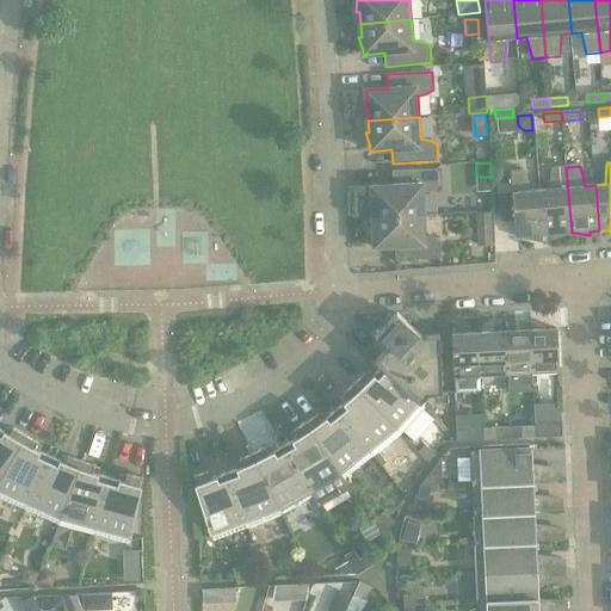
[(550,189),(541,190),(544,235),(554,235),(555,238),(568,234),(572,233),(566,167),(553,168),(550,189)]
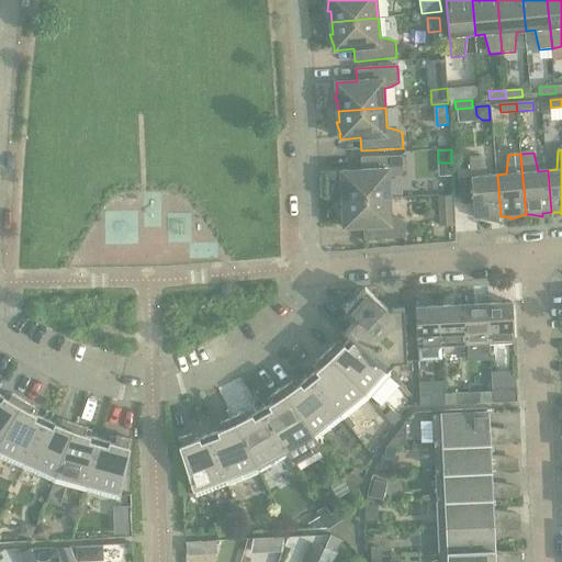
[(341,176),(343,176),(339,189),(343,188),(343,200),(390,198),(390,178),(391,178),(395,177),(400,175),(404,172),(403,156),(361,158),(361,170),(341,171),(341,176)]
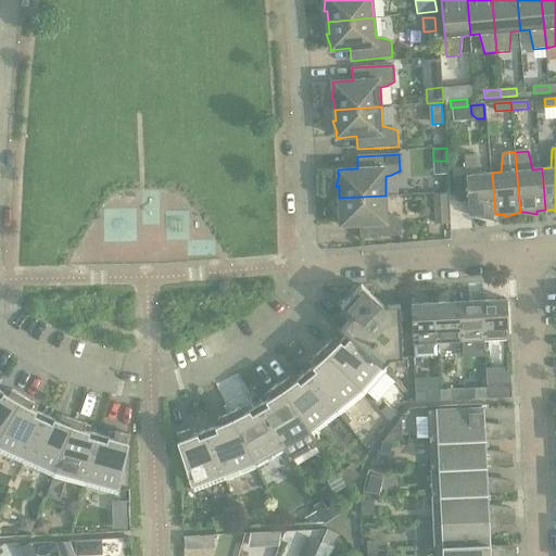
[(470,216),(475,216),(487,218),(488,215),(495,214),(492,173),(483,174),(479,155),(465,156),(466,175),(454,176),(456,202),(468,201),(470,216)]
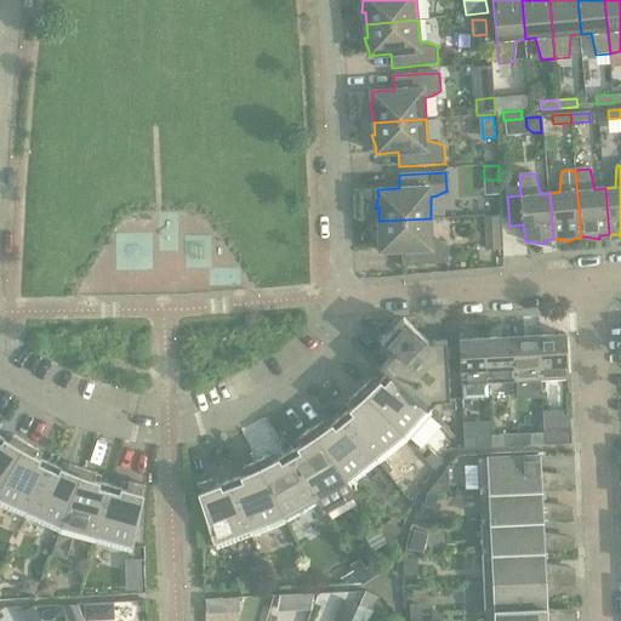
[(380,246),(380,252),(402,251),(403,265),(449,263),(448,245),(443,243),(438,241),(433,240),(432,240),(431,218),(379,221),(380,233),(376,233),(380,246)]
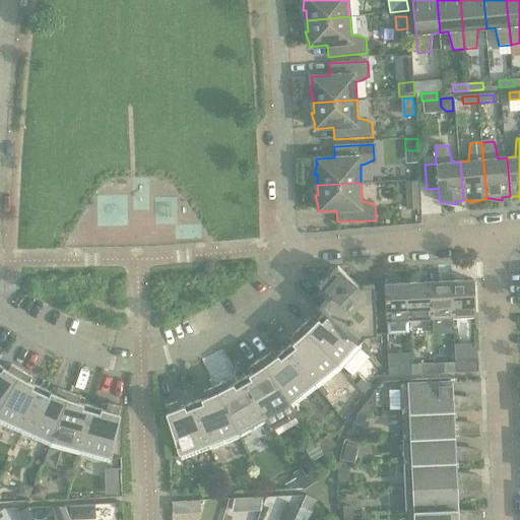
[(419,207),(418,183),(406,183),(407,208),(419,207)]
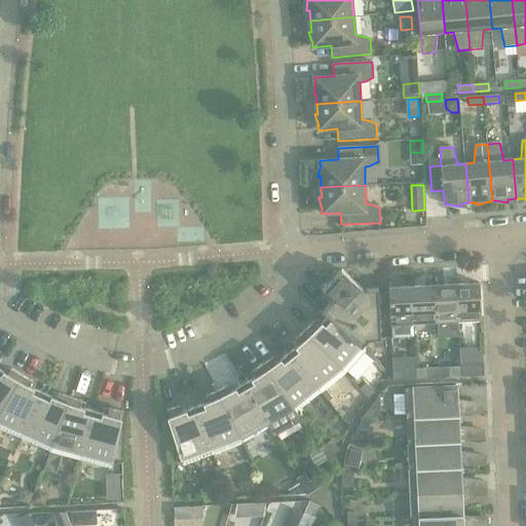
[(334,300),(324,311),(367,350),(367,349),(364,346),(370,340),(381,339),(379,289),(364,290),(342,270),(324,291),(334,300)]
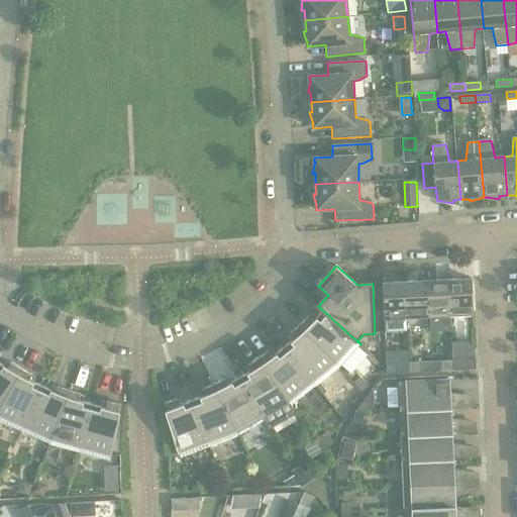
[(472,279),(448,280),(450,317),(474,315),(472,279)]
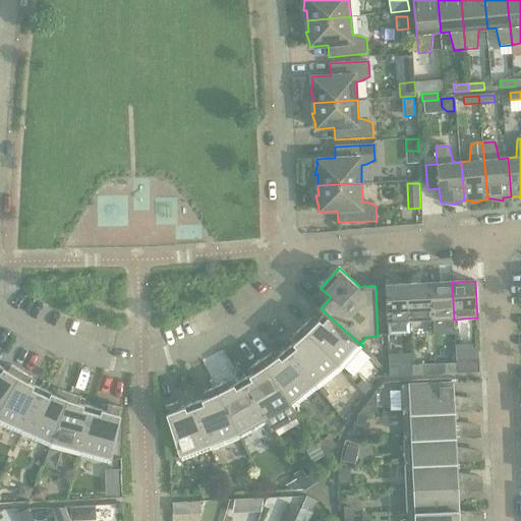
[(452,282),(430,283),(432,321),(454,320),(452,282)]
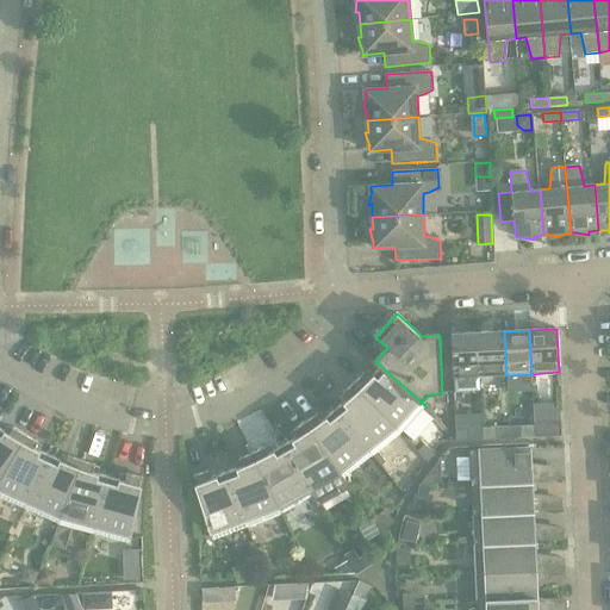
[(504,331),(478,332),(480,377),(506,375),(504,331)]
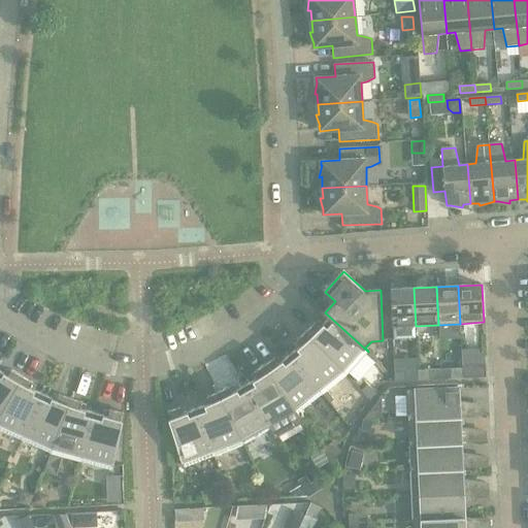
[(391,289),(393,339),(417,338),(416,326),(414,288),(391,289)]
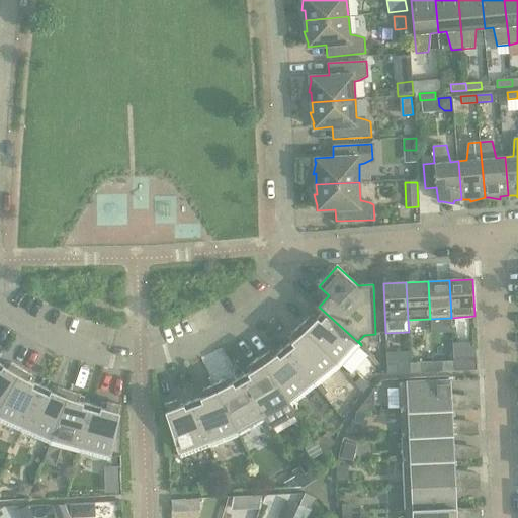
[(309,317),(300,325),(340,367),(361,345),(319,307),(318,308),(323,312),(315,322),(309,317)]
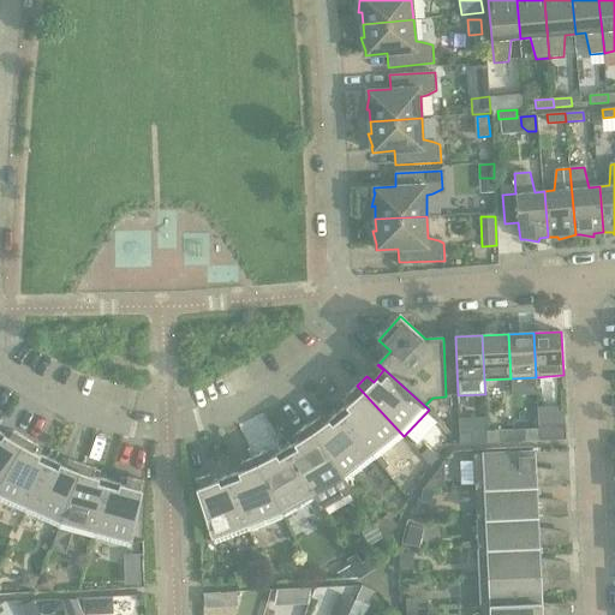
[(352,402),(339,413),(376,459),(404,436),(357,386),(346,395),(352,402)]
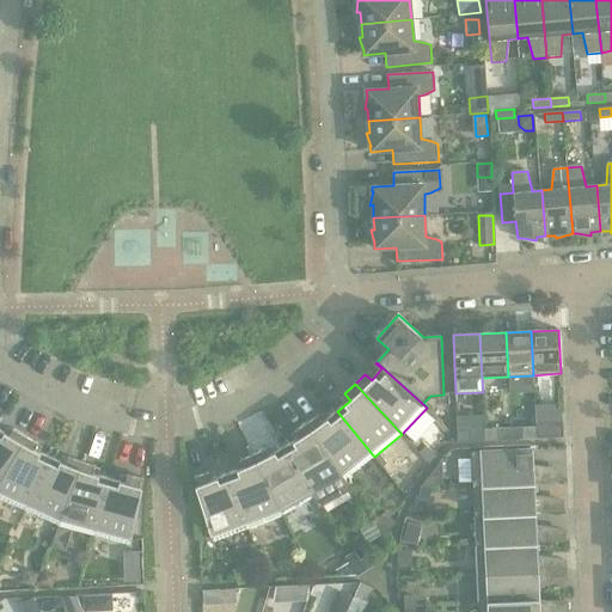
[(318,416),(306,423),(346,481),(374,457),(337,411),(323,422),(318,416)]
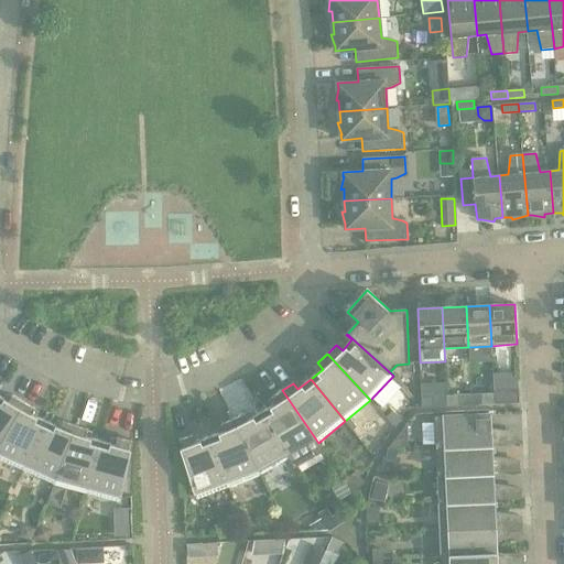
[(520,403),(519,389),(495,390),(495,404),(520,403)]
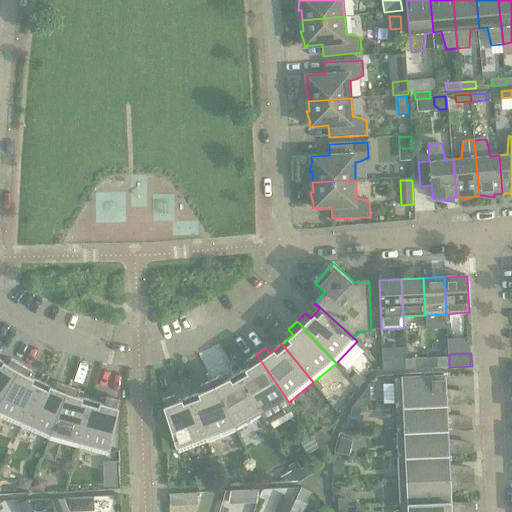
[(247,361),(250,367),(238,374),(263,417),(268,425),(295,410),(289,402),(256,354),(247,361)]
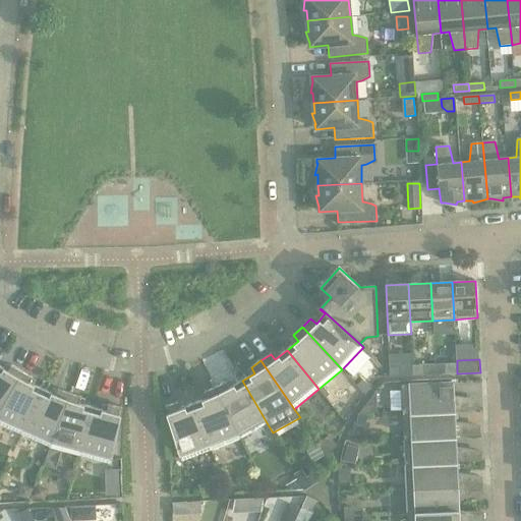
[(436,374),(435,364),(424,365),(424,375),(436,374)]
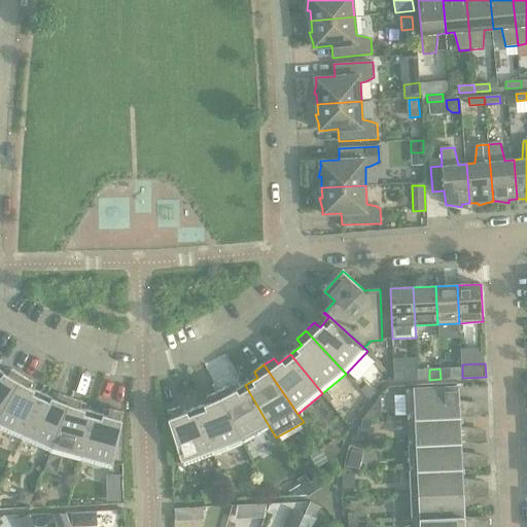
[(450,369),(440,369),(441,379),(451,379),(450,369)]
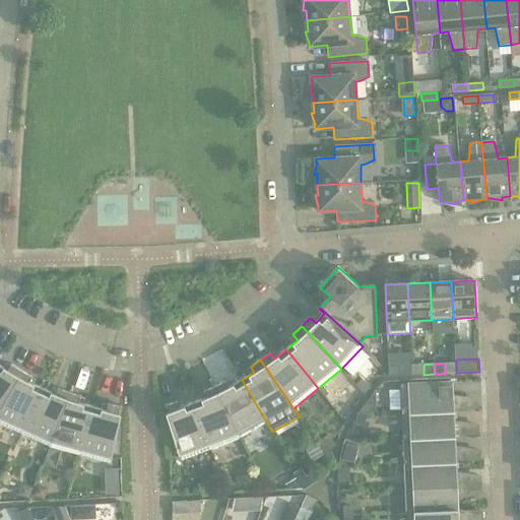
[(0,365),(0,410),(21,371),(11,365),(8,371),(0,365)]
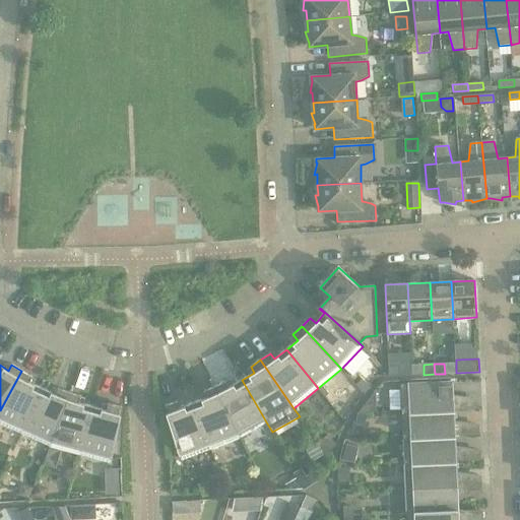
[(399,366),(389,367),(389,376),(400,376),(399,366)]
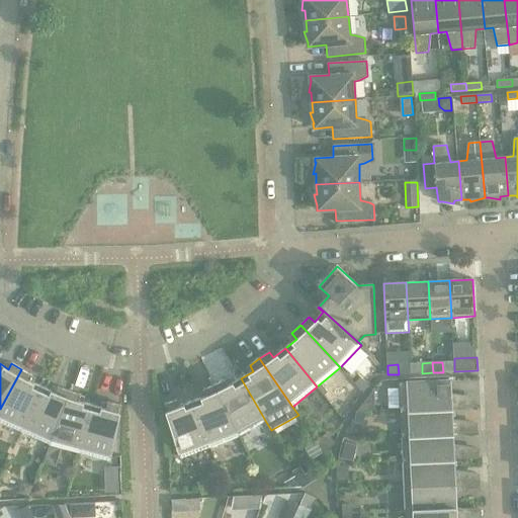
[(21,369),(0,409),(0,422),(22,432),(42,386),(29,380),(32,374),(21,369)]
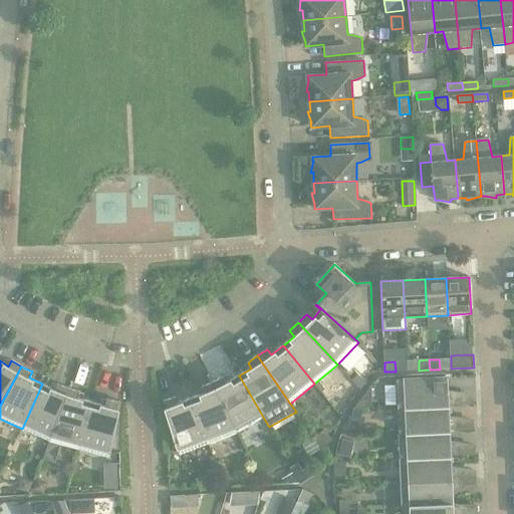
[(358,374),(352,380),(361,390),(362,388),(364,386),(366,383),(358,374)]
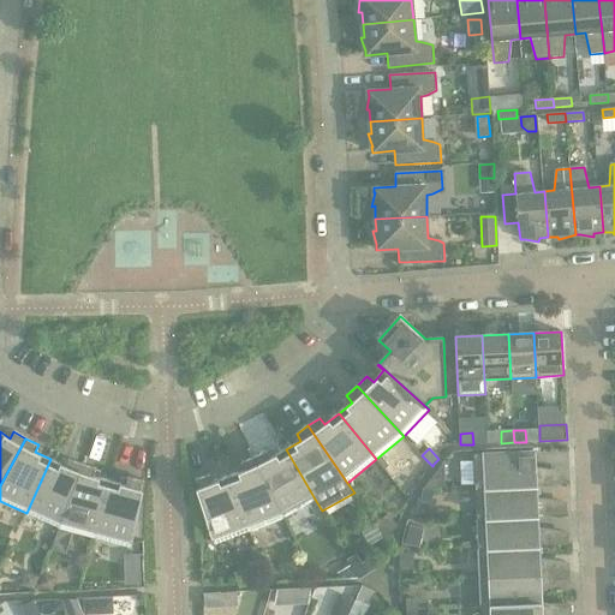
[(267,451),(255,457),(284,519),(316,501),(286,449),(272,458),(267,451)]
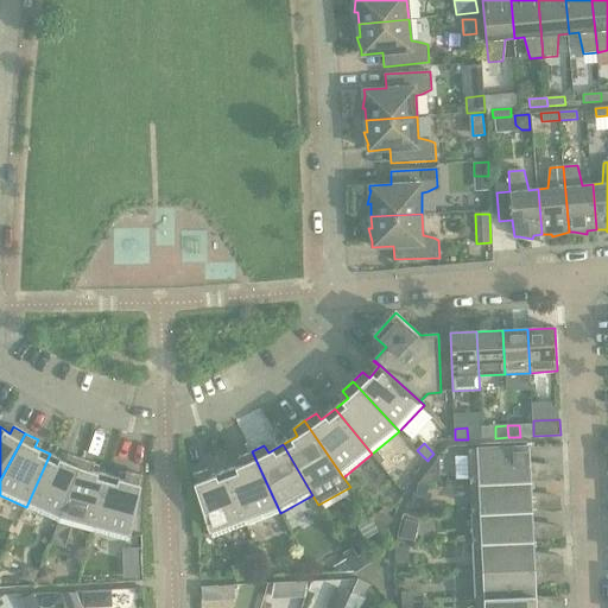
[(469,450),(470,481),(537,479),(536,467),(530,468),(529,448),(469,450)]
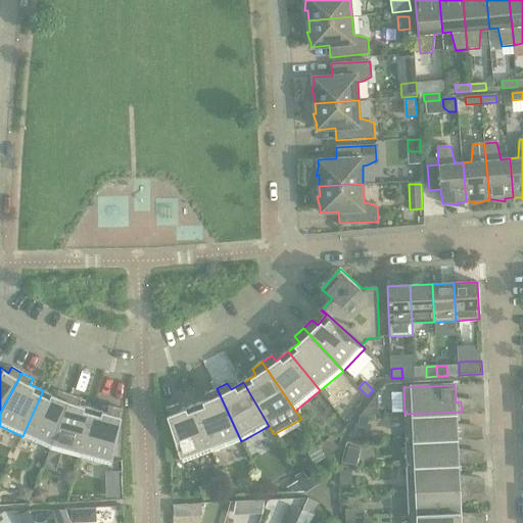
[(208,400),(195,406),(212,453),(241,441),(217,388),(205,393),(208,400)]
